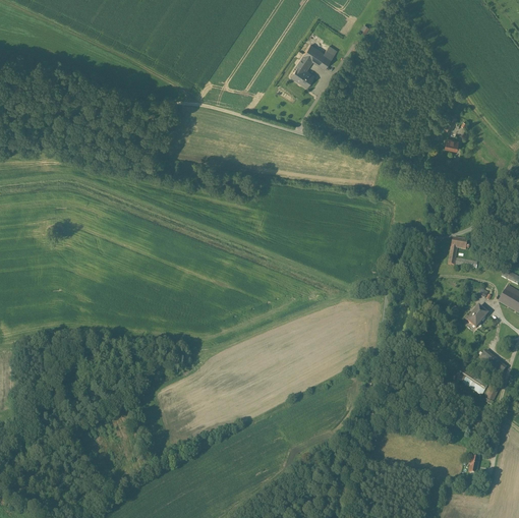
[(326,51),(312,42),(305,52),(306,52),(314,57),(327,66),(337,51),(330,46),(326,51)]
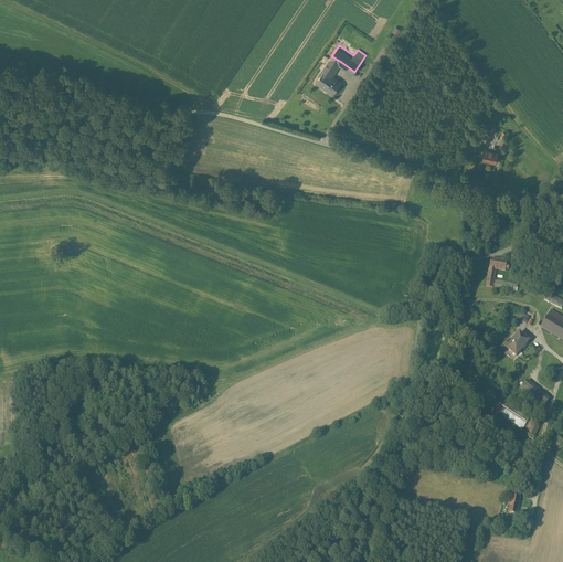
[(332,56),(324,70),(325,71),(322,75),(324,75),(320,81),(335,91),(342,80),(333,74),(341,62),(332,56)]
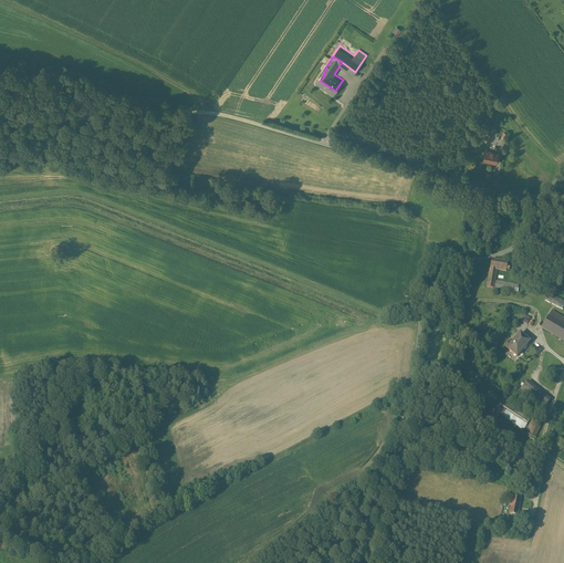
[(492,122),(484,136),(491,139),(499,126),(492,122)]
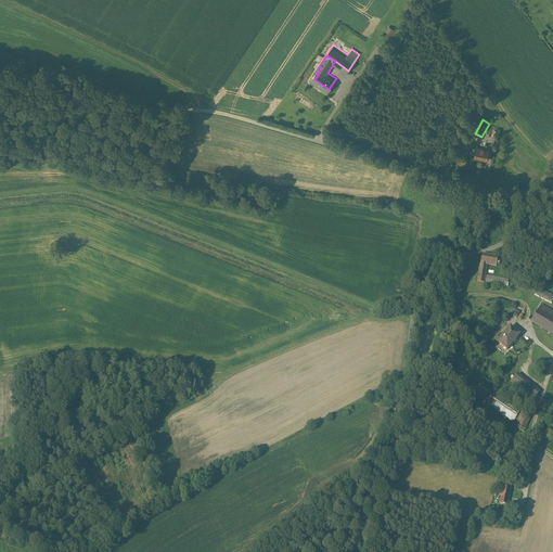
[(490,148),(478,144),(476,154),(488,157),(490,148)]
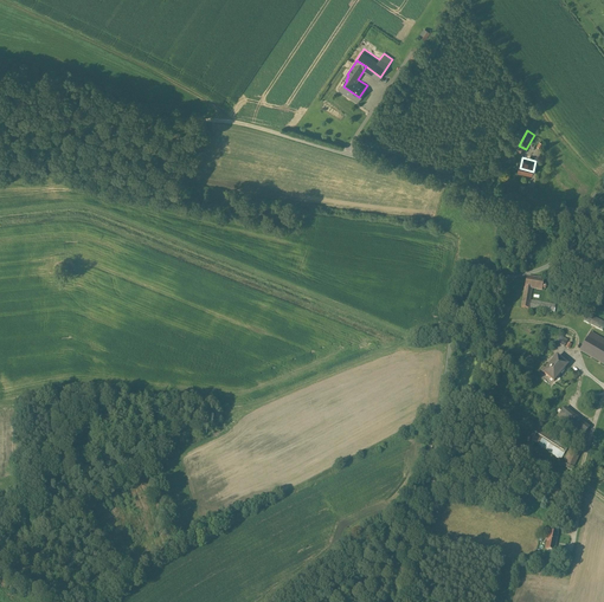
[(540,276),(529,273),(527,284),(524,304),(531,305),(532,297),(534,285),(544,287),(546,274),(540,273),(540,276)]
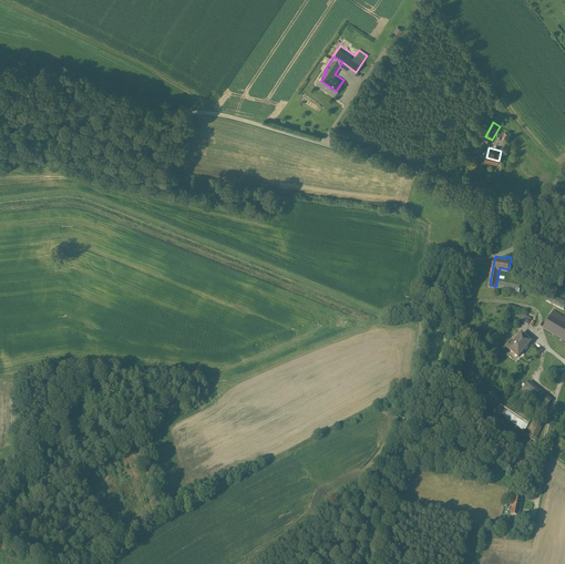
[(437,262),(431,259),(428,274),(432,275),(437,262)]
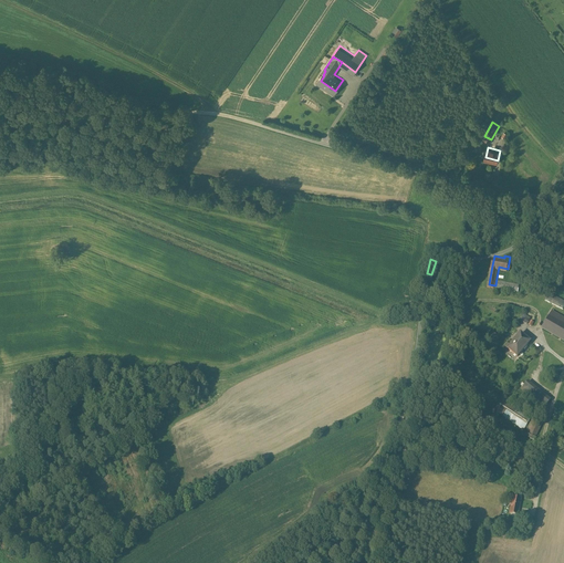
[(521,282),(497,278),(495,284),(520,289),(521,282)]
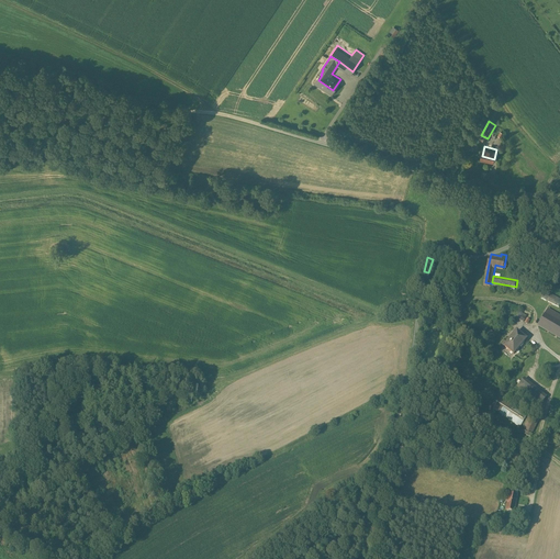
[(559,294),(547,289),(542,295),(559,303),(559,294)]
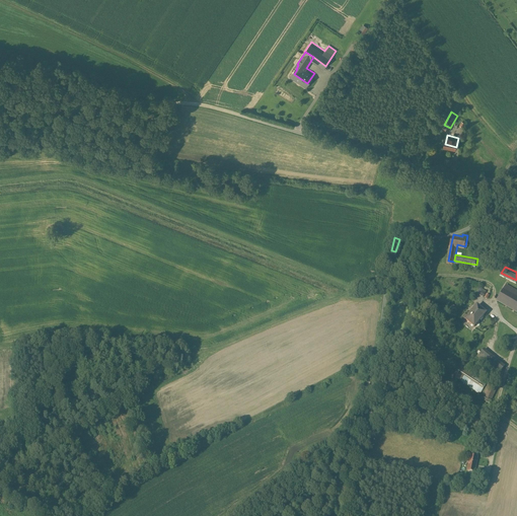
[(516,288),(507,283),(499,298),(516,308),(516,288)]
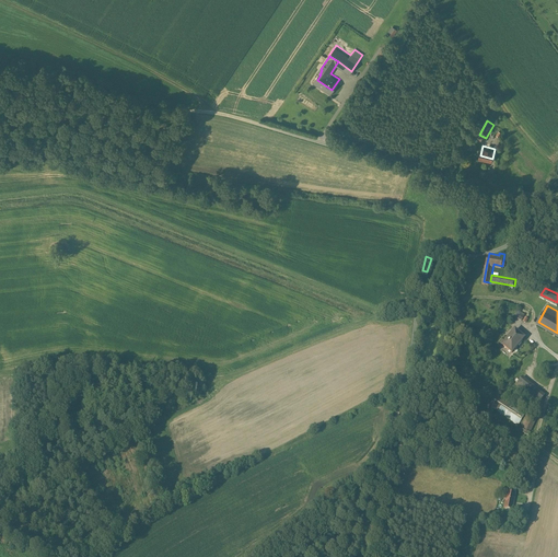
[(526,312),(520,308),(516,314),(523,317),(526,312)]
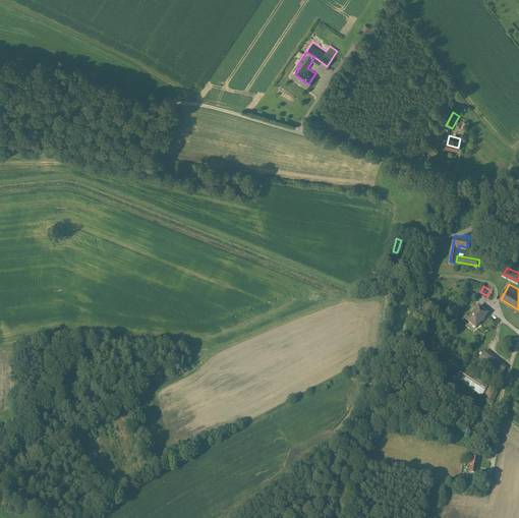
[(480,303),(472,313),(470,312),(467,317),(478,326),(489,311),(480,303)]
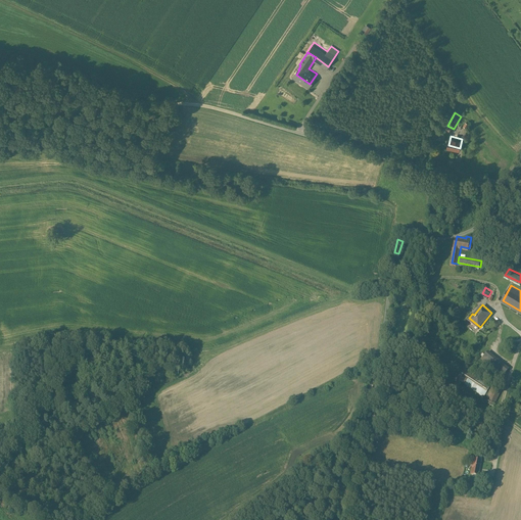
[(509,369),(487,350),(483,357),(498,369),(496,369),(504,375),(509,369)]
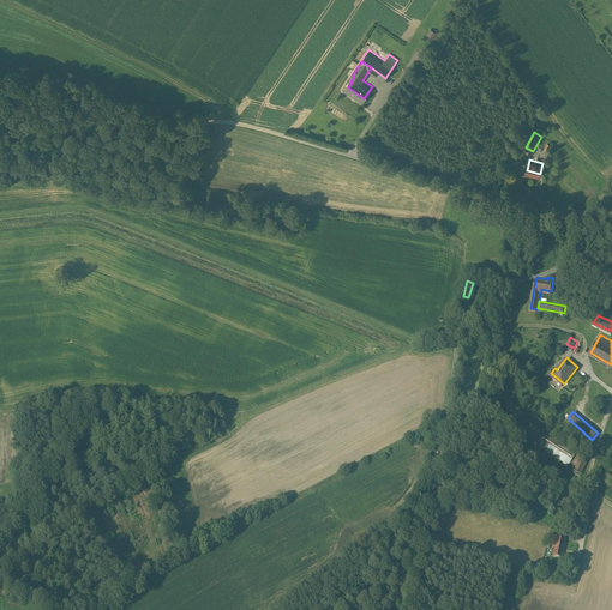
[(580,448),(546,427),(537,440),(569,461),(570,463),(580,448)]
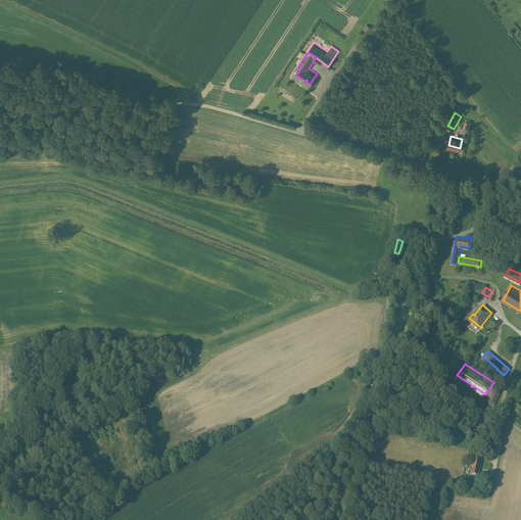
[(503,387),(493,383),(490,388),(500,393),(503,387)]
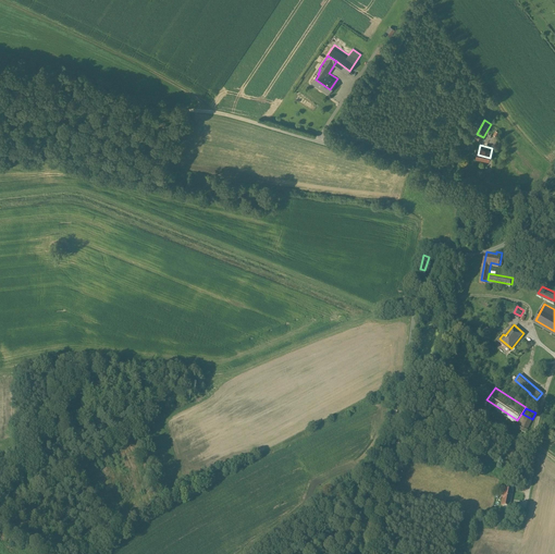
[(532,419),(522,414),(519,420),(517,420),(516,419),(515,423),(528,429),(532,419)]
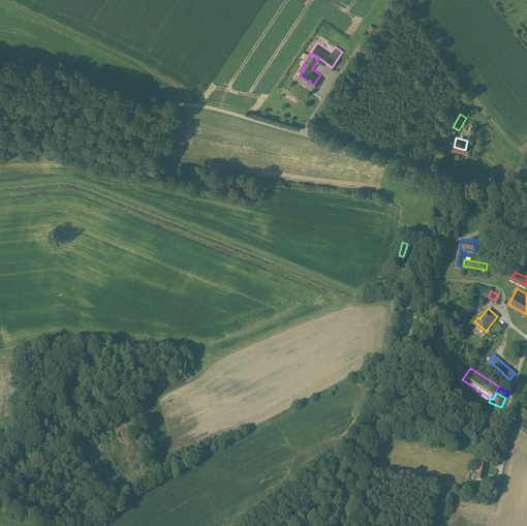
[(525,399),(519,398),(515,413),(522,414),(525,399)]
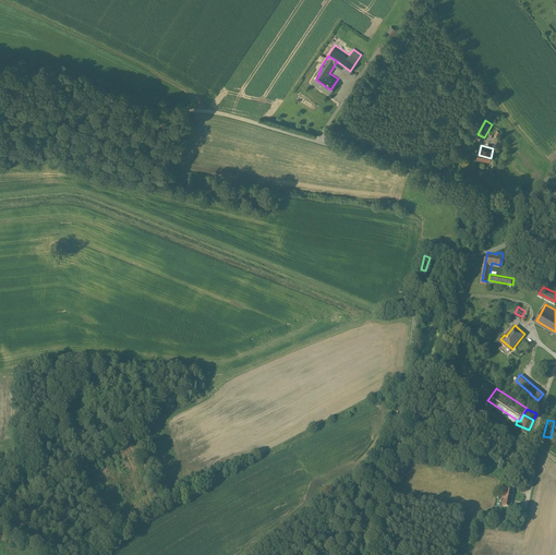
[(519,435),(516,443),(522,446),(526,438),(519,435)]
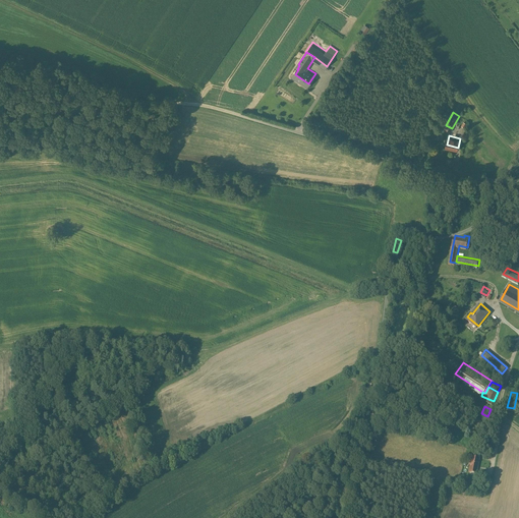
[(481,455),(473,454),(470,469),(478,471),(481,455)]
